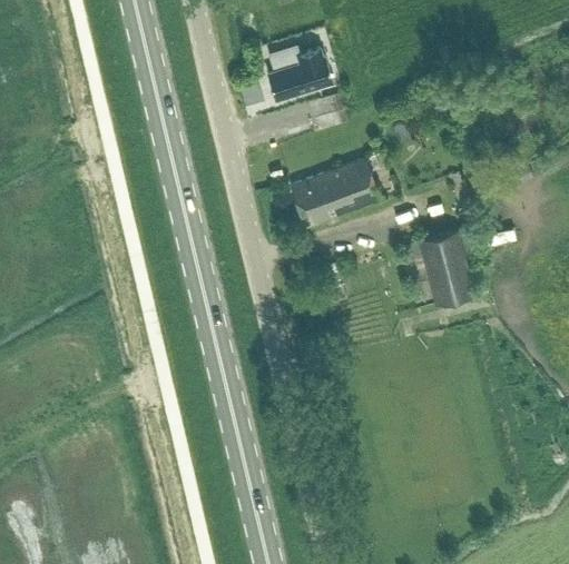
[(300,66),(267,76),(275,101),(333,85),(325,59),(323,59),(320,50),(297,57),(300,66)]
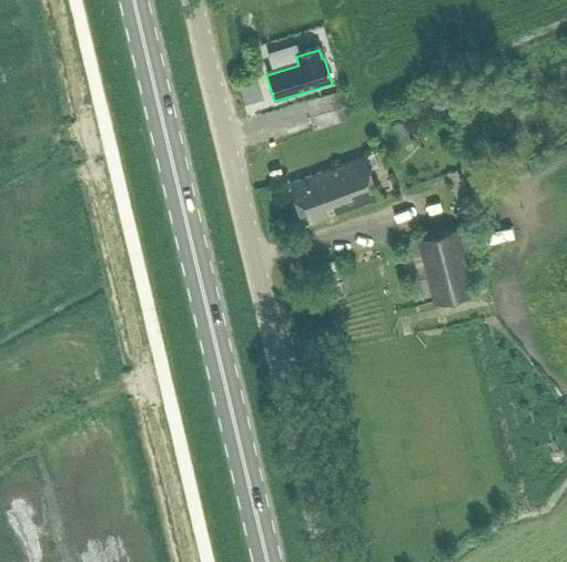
[(345,123),(337,96),(305,105),(313,133),(345,123)]
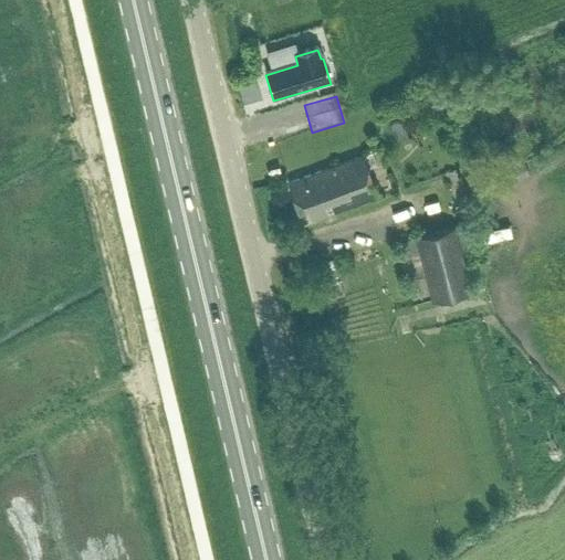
[(348,164),(286,187),(302,228),(365,204),(365,207),(379,201),(364,158),(348,164)]
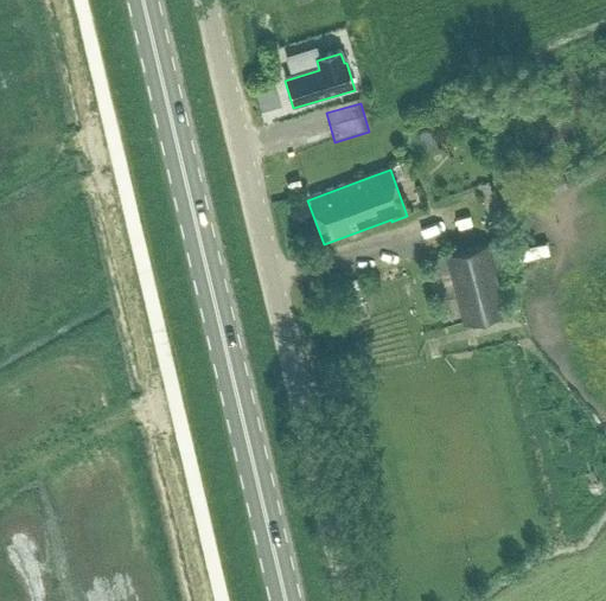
[(559,197),(568,193),(563,178),(553,181),(559,197)]
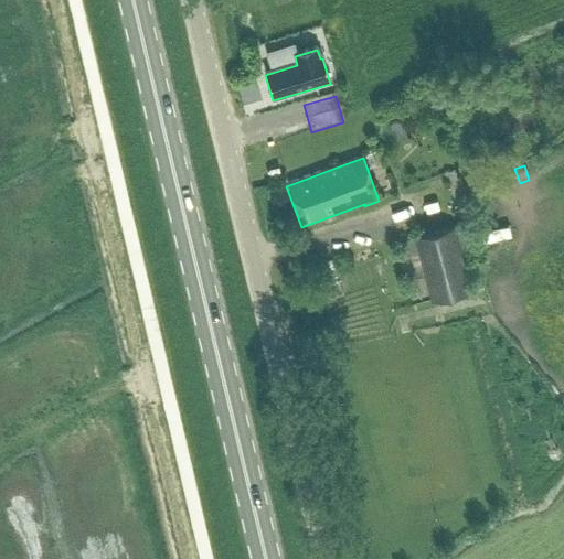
[(471,293),(455,230),(415,242),(432,304),(471,293)]
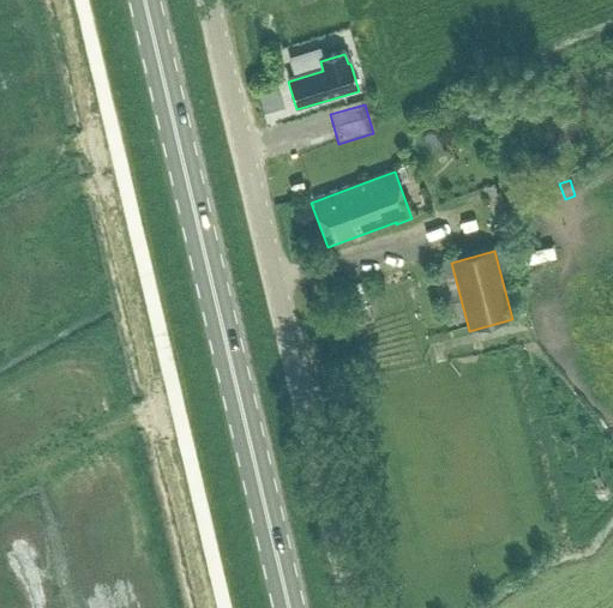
[(514,265),(516,278),(538,276),(536,263),(514,265)]
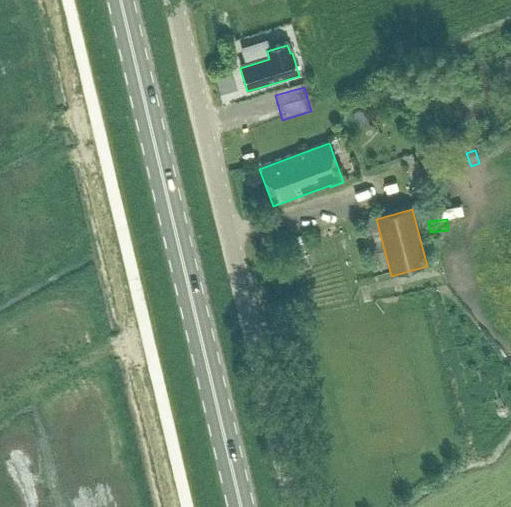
[(297,263),(289,244),(280,247),(288,267),(297,263)]
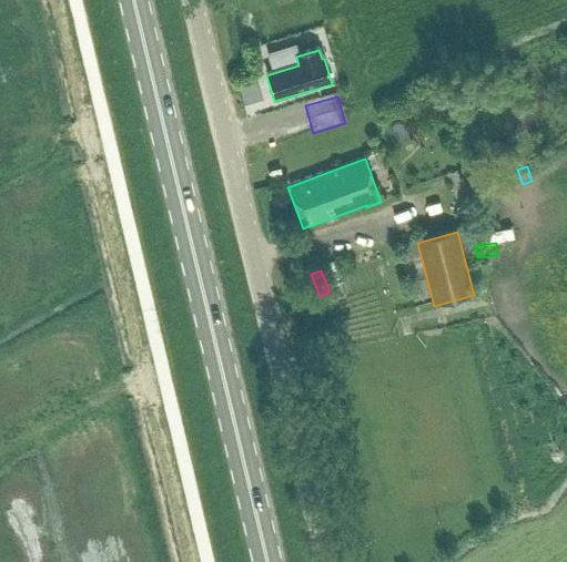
[(432,305),(427,287),(413,292),(417,309),(432,305)]
